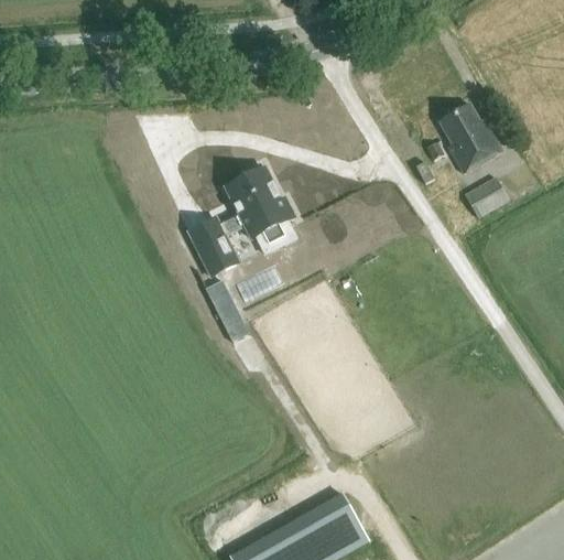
[(464,171),(502,149),(484,117),(479,119),(470,103),(440,119),(454,146),(451,148),(464,171)]
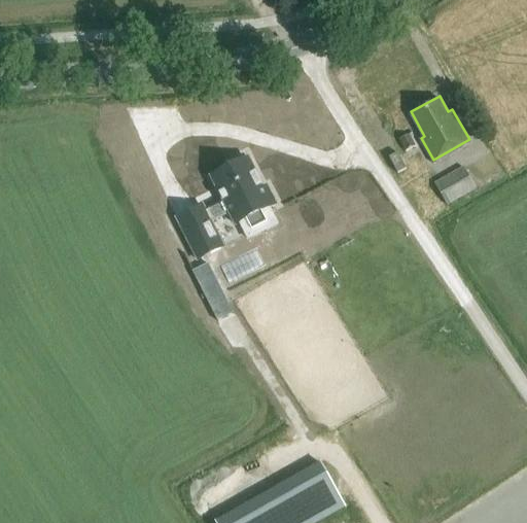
[(410,132),(397,137),(405,149),(416,143),(410,132)]
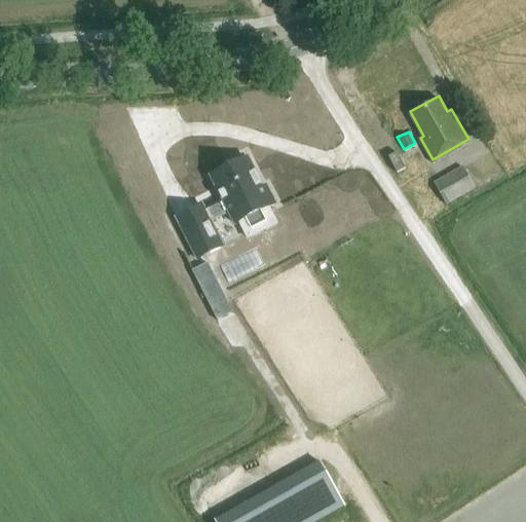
[(388,154),(397,170),(405,165),(397,150),(388,154)]
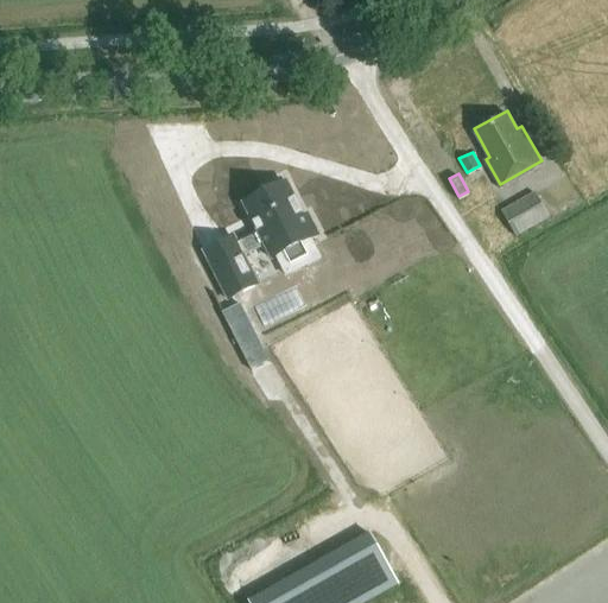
[(242,252),(264,241),(271,255),(318,232),(308,211),(303,214),(285,179),(283,181),(280,175),(265,183),(267,189),(244,201),(257,228),(235,239),(233,234),(203,248),(227,296),(257,280),(242,252)]
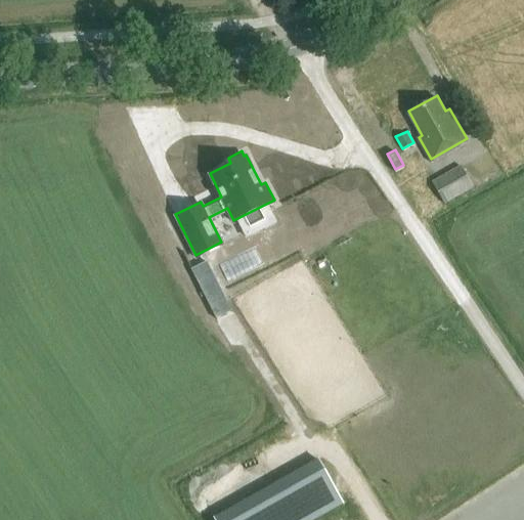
[(461,163),(432,179),(445,201),(474,184),(461,163)]
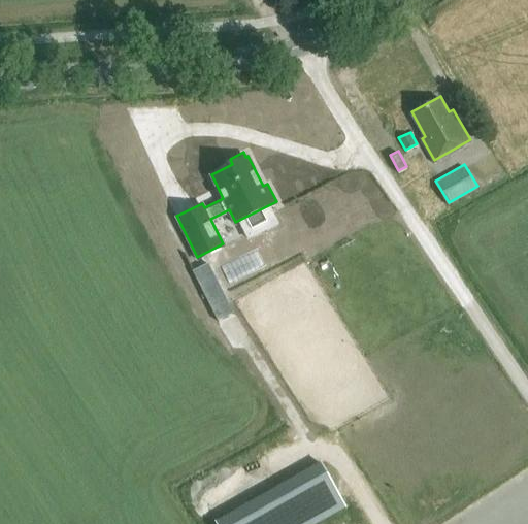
[(198,287),(204,298),(219,291),(213,280),(198,287)]
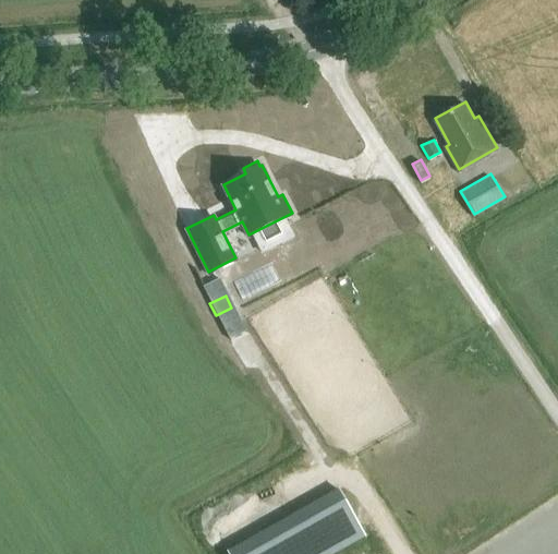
[(229,551),(230,553),(329,553),(366,532),(339,486),(229,551)]
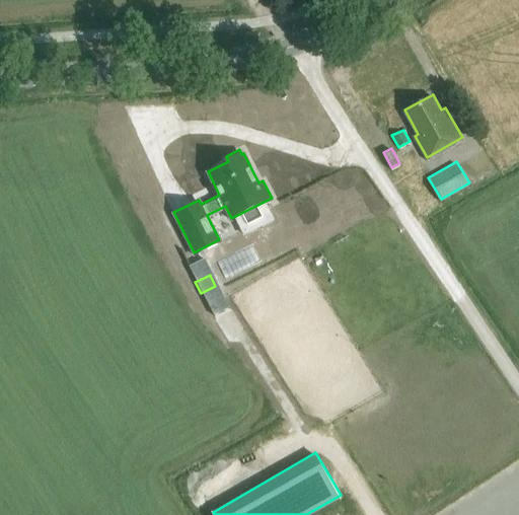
All buildings are outlined.
